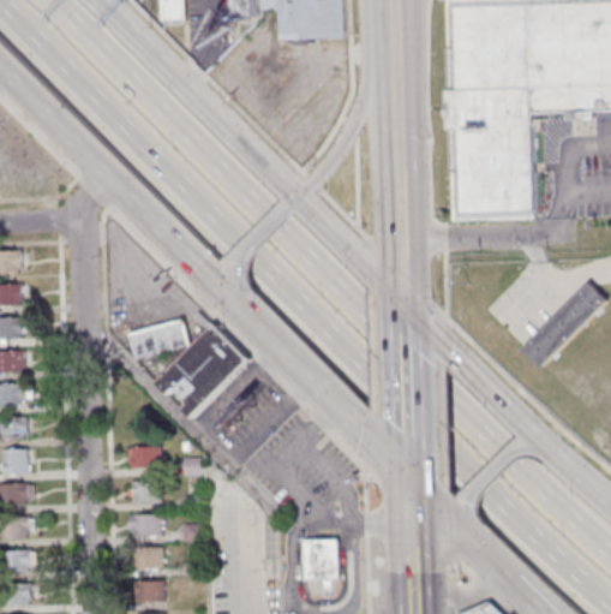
[(160,0),(160,21),(186,21),(185,0),(160,0)]
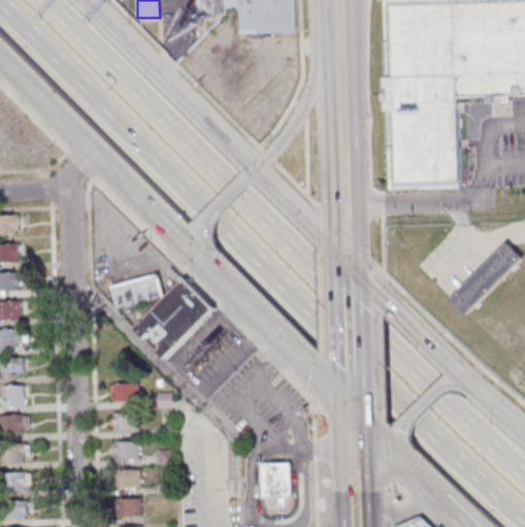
[(195,0),(196,15),(220,15),(220,0),(195,0)]
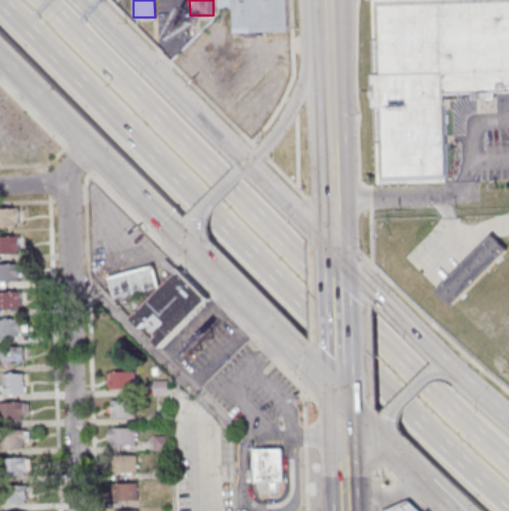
[(286,32),(286,0),(215,0),(216,8),(231,8),(231,33),(286,32)]
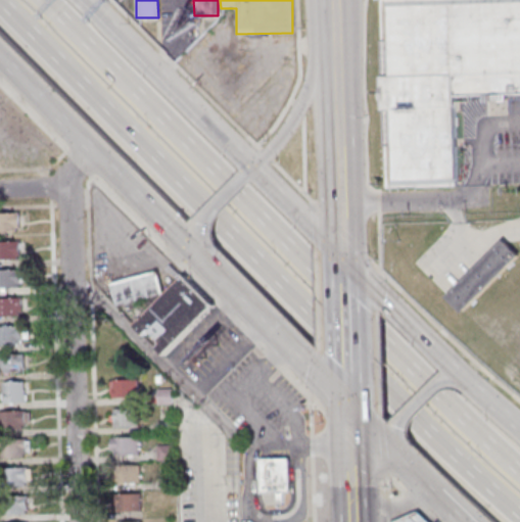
[(382,78),(380,5),(519,0),(519,94),(455,97),(455,76),(382,78)]
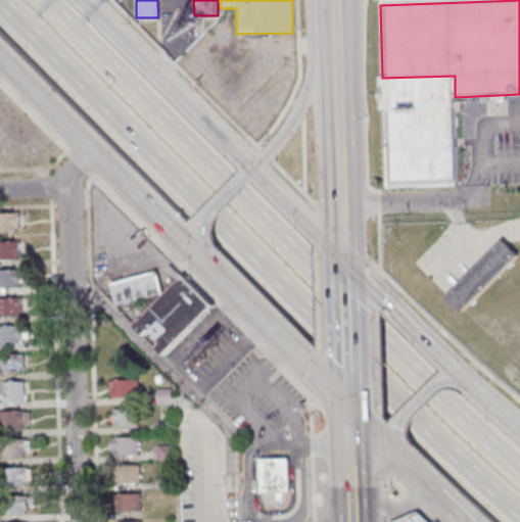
[(382,78),(387,189),(459,187),(455,97),(455,76),(382,78)]
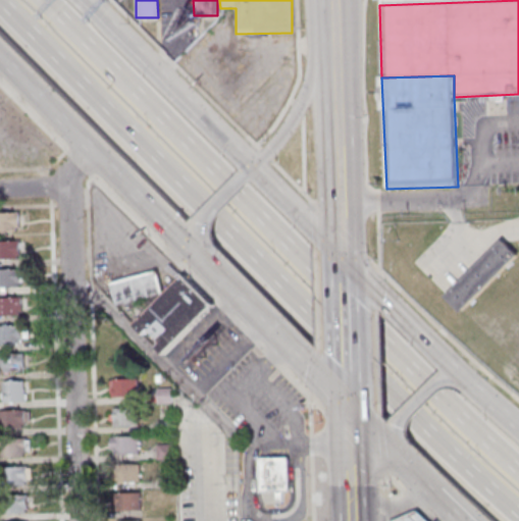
[(13,231),(0,231),(0,214),(16,214),(16,227),(13,227),(13,231)]
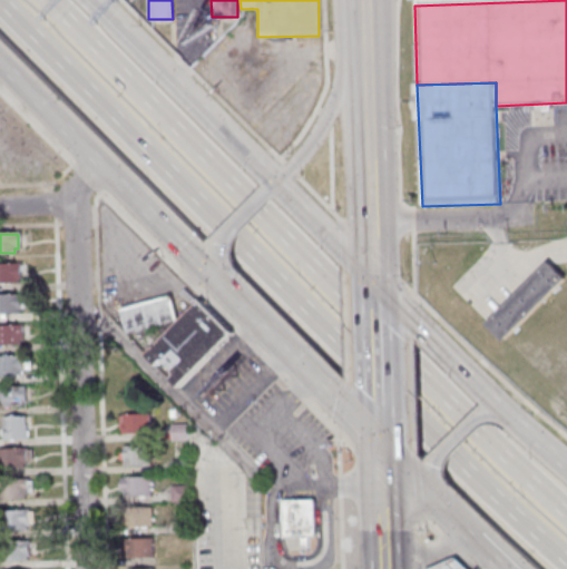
[(16,283),(0,283),(0,264),(18,264),(18,278),(16,278),(16,283)]
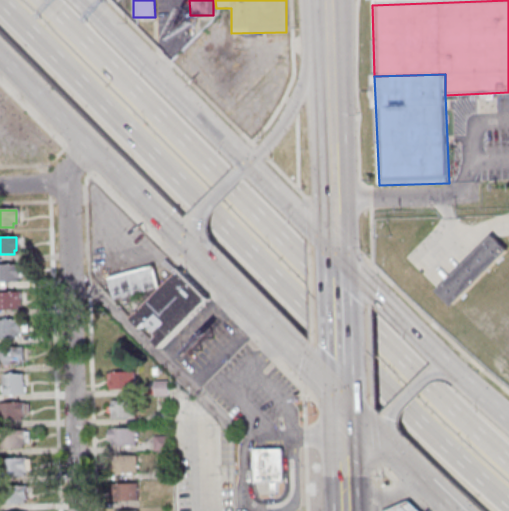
[(433,292),(489,237),(505,253),(448,308),(433,292)]
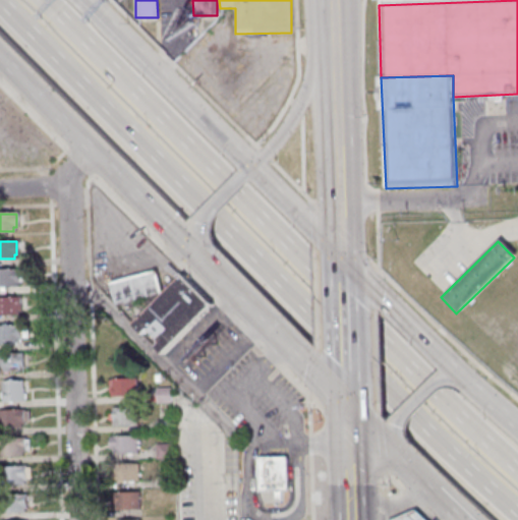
[(0,270),(17,270),(17,283),(15,283),(15,286),(0,286),(0,270)]
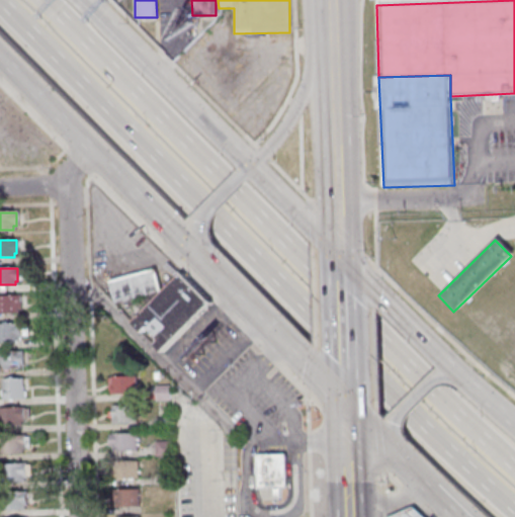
[(107,281),(113,304),(159,290),(153,269),(107,281)]
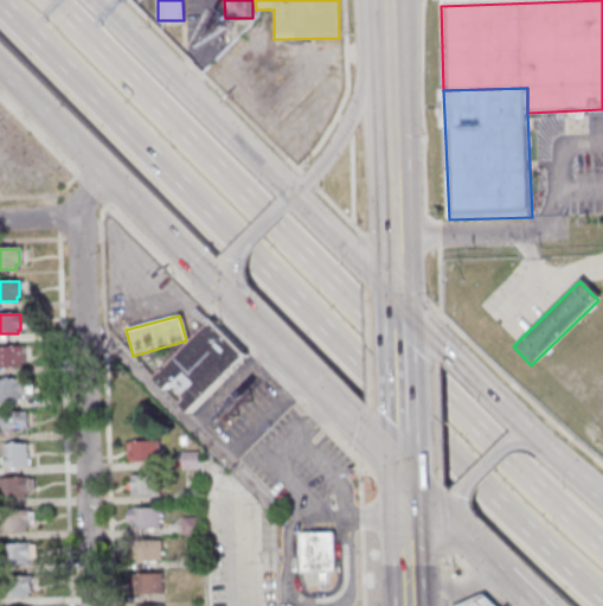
[(211,318),(248,355),(187,415),(178,406),(185,399),(170,383),(164,390),(152,377),(211,318)]
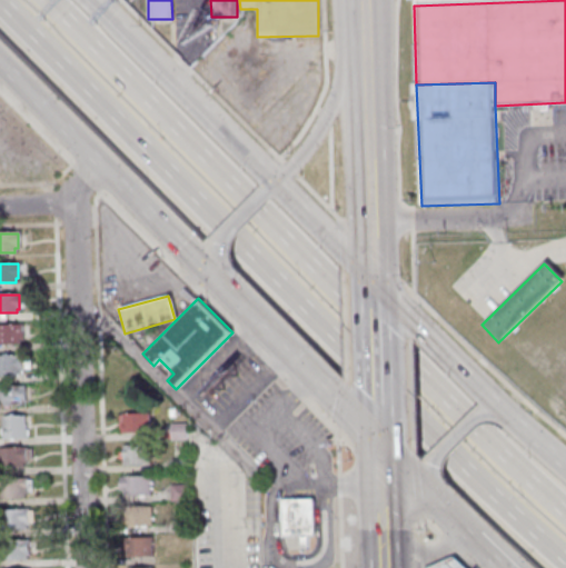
[(18,345),(0,345),(0,326),(20,326),(20,339),(18,339),(18,345)]
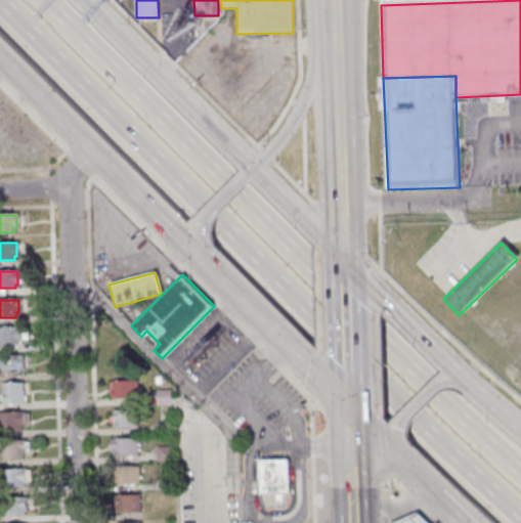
[(192,345),(203,355),(221,338),(211,328),(192,345)]
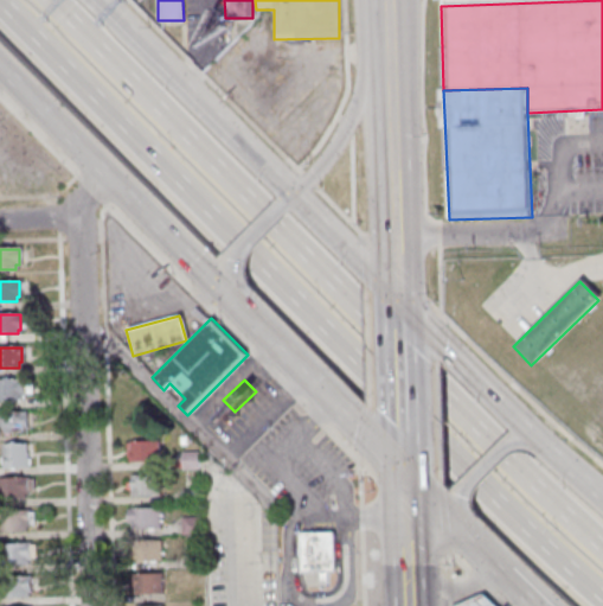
[(0,381),(23,381),(23,395),(20,395),(20,401),(0,401),(0,381)]
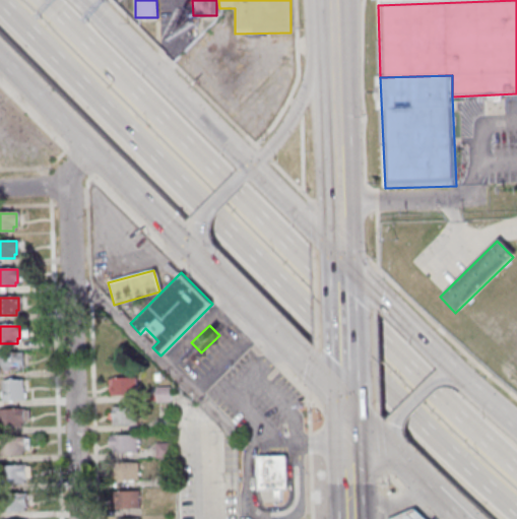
[(17,371),(0,371),(0,353),(21,353),(21,367),(17,367),(17,371)]
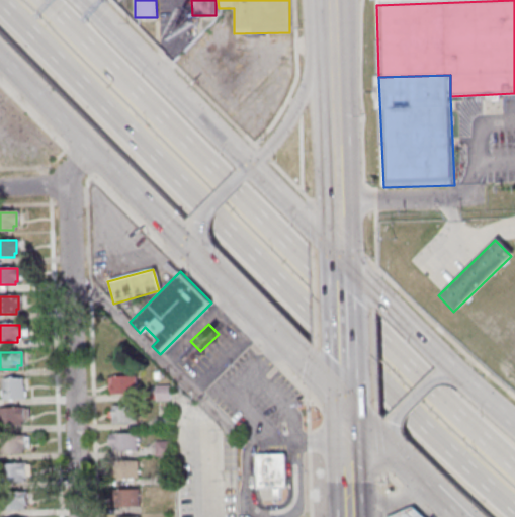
[(105,377),(105,391),(107,391),(107,395),(134,394),(134,376),(105,377)]
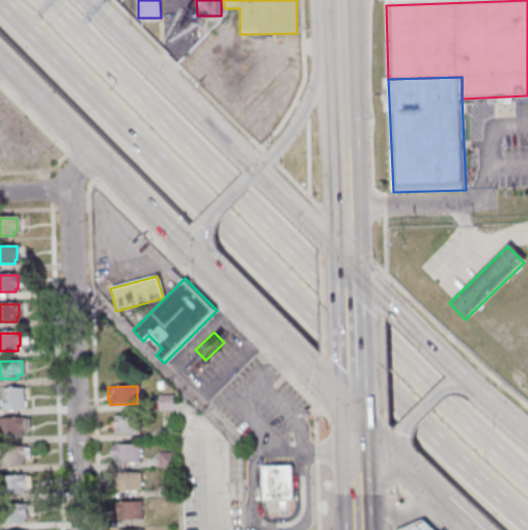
[(1,410),(1,390),(23,389),(23,410),(1,410)]
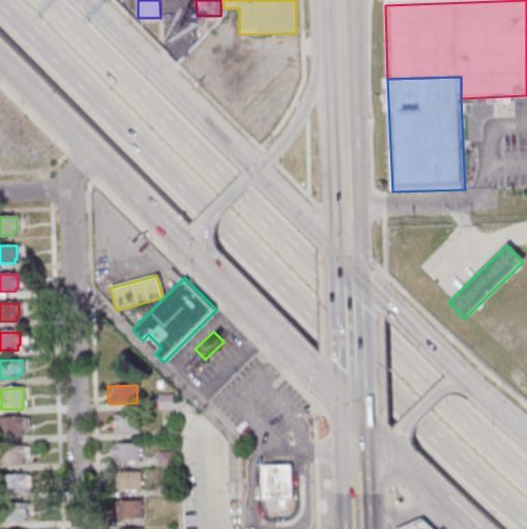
[(156,395),(156,410),(171,410),(171,395),(156,395)]
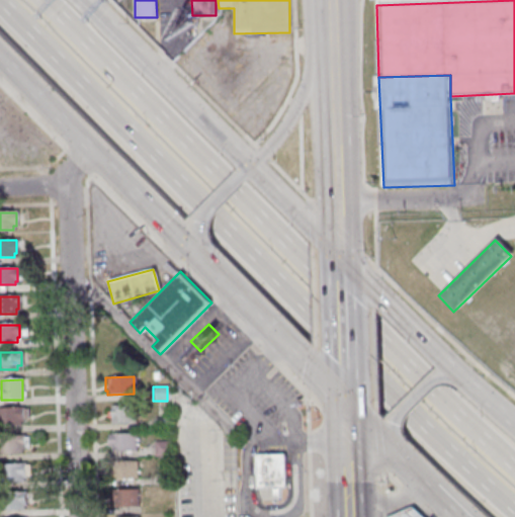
[(108,405),(108,424),(135,424),(135,405),(108,405)]
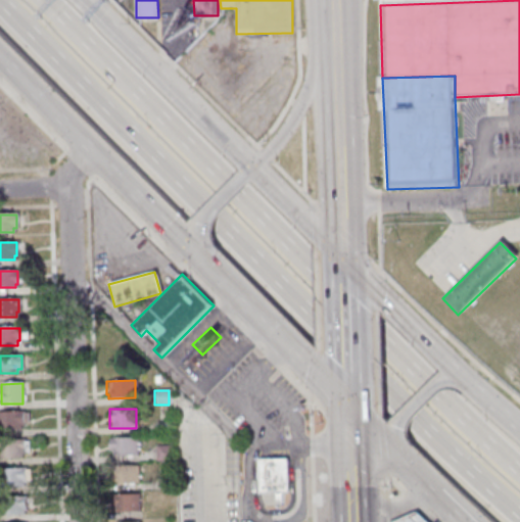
[(0,413),(21,413),(21,425),(19,425),(19,429),(0,429),(0,413)]
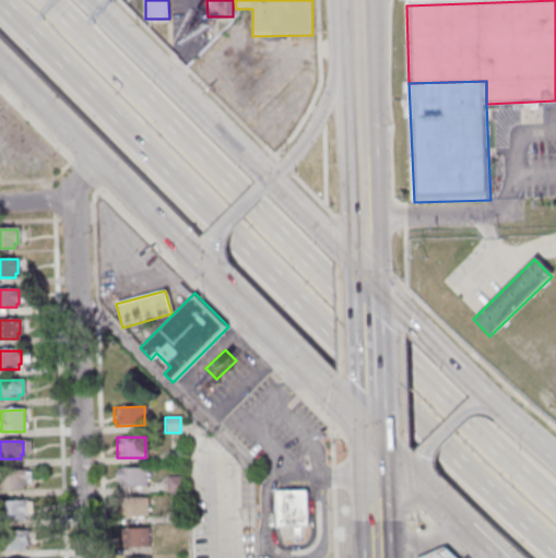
[(181,452),(166,452),(166,461),(181,461),(181,452)]
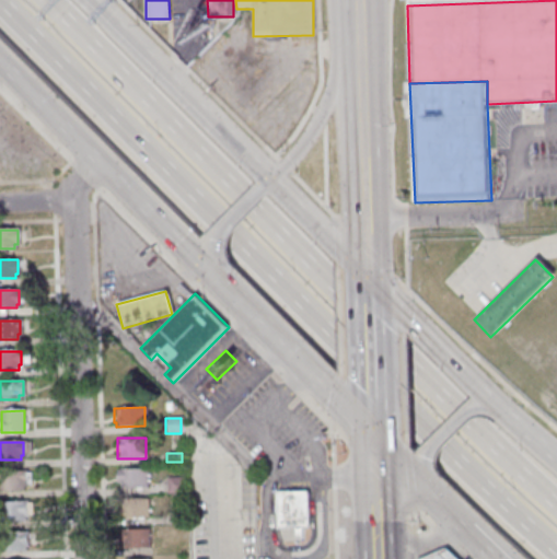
[(115,469),(116,482),(119,482),(119,489),(146,488),(146,468),(115,469)]
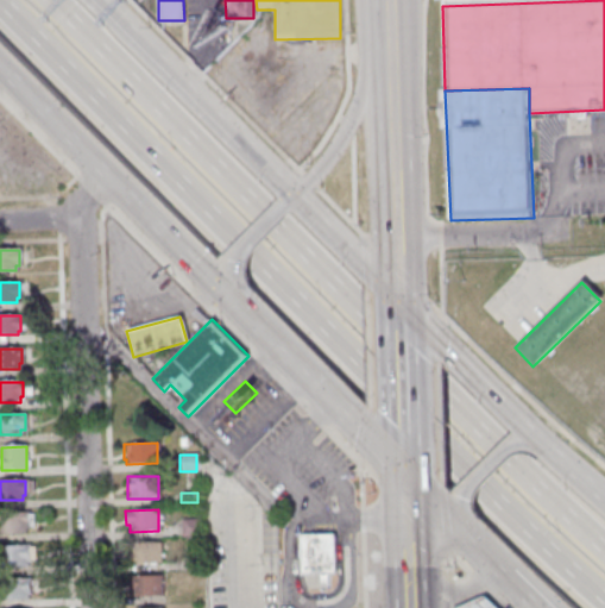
[(0,514),(26,514),(26,528),(23,528),(23,533),(0,534),(0,514)]
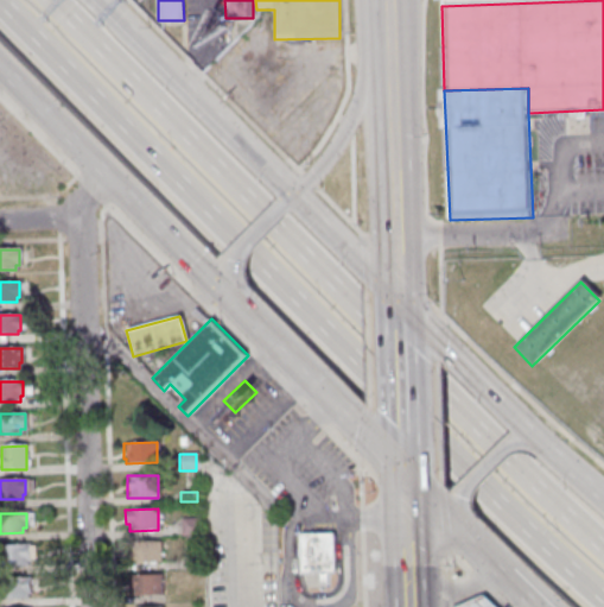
[(180,537),(199,536),(198,518),(180,519),(180,537)]
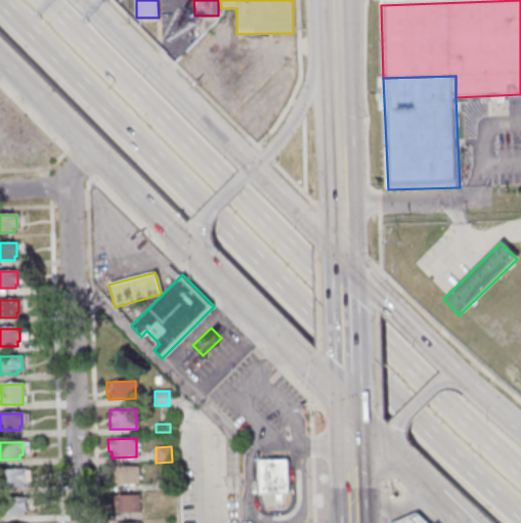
[(258,494),(288,493),(288,459),(258,460),(258,494)]
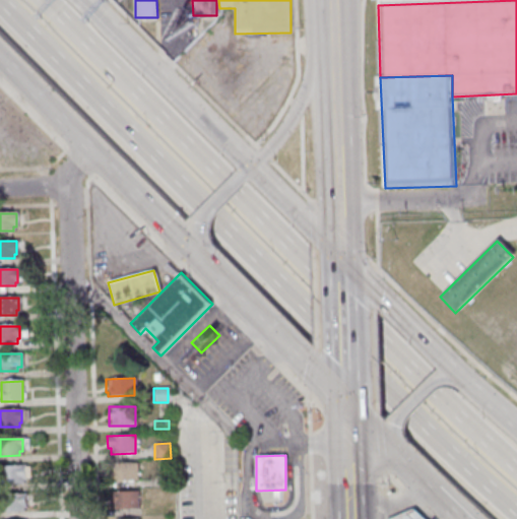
[(113,480),(136,480),(136,462),(112,463),(113,480)]
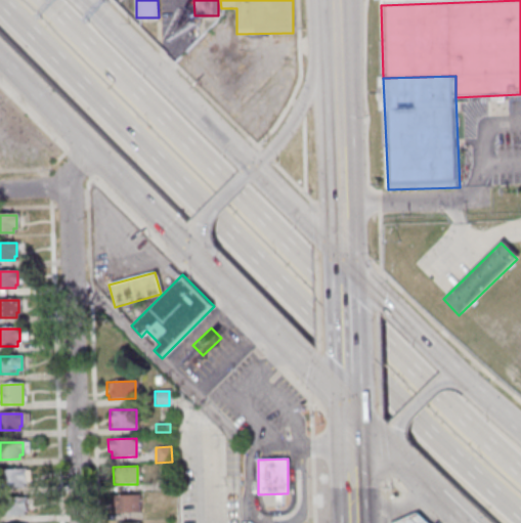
[(0,471),(24,471),(24,482),(22,483),(22,487),(0,488),(0,471)]
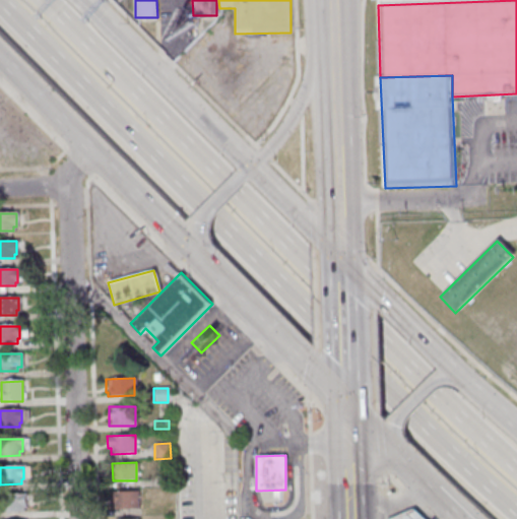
[(156,476),(156,487),(171,487),(170,476),(156,476)]
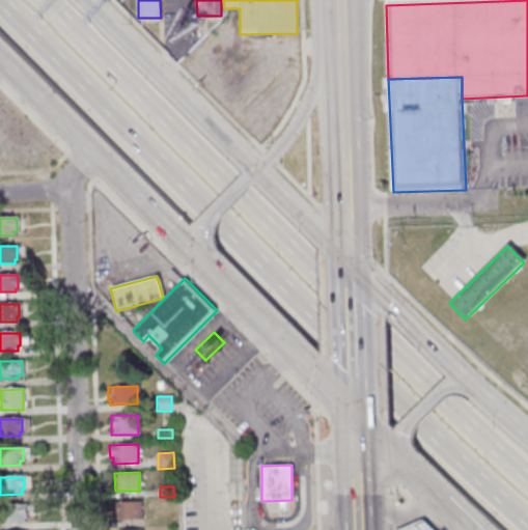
[(140,501),(115,501),(115,520),(140,520),(140,501)]
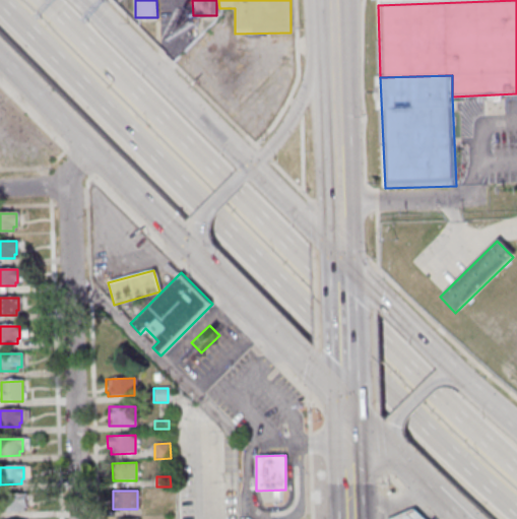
[(0,496),(24,496),(25,508),(22,508),(22,513),(0,513),(0,496)]
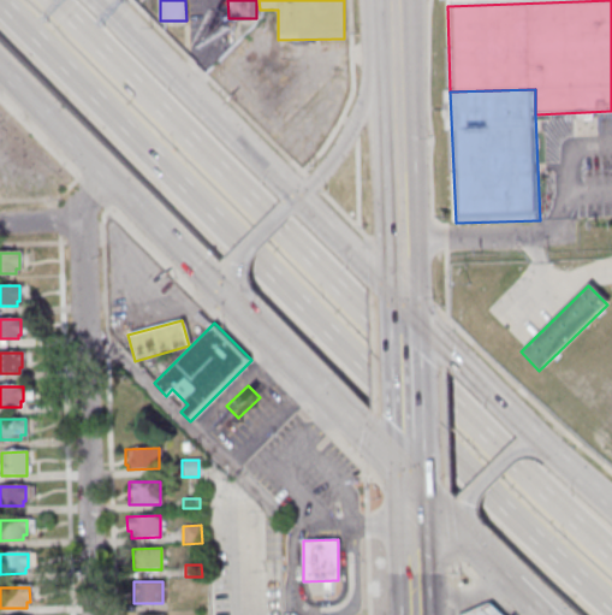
[(499,614),(488,604),(463,614),(499,614)]
